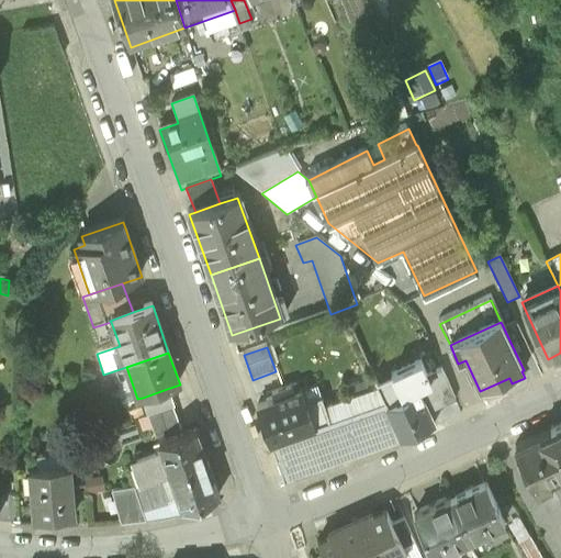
[(435,426),(429,413),(423,398),(427,376),(422,365),(377,384),(379,389),(385,404),(402,442),(435,426)]
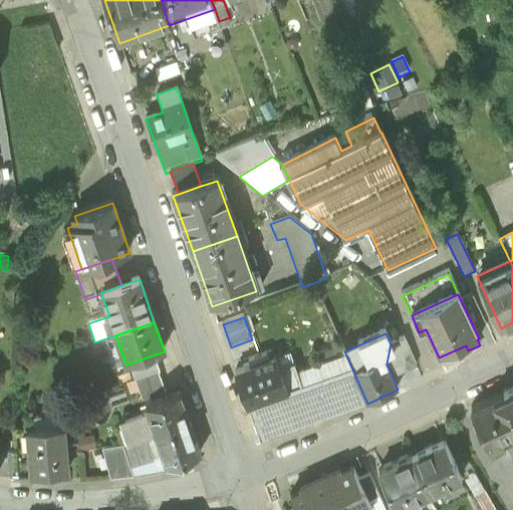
[(404,337),(391,343),(387,363),(393,377),(418,366),(404,337)]
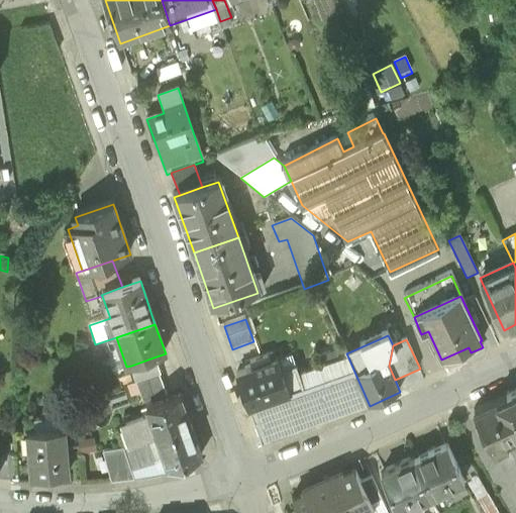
[(340,360),(338,353),(322,358),(324,366),(299,374),(304,390),(354,372),(348,357),(340,360)]
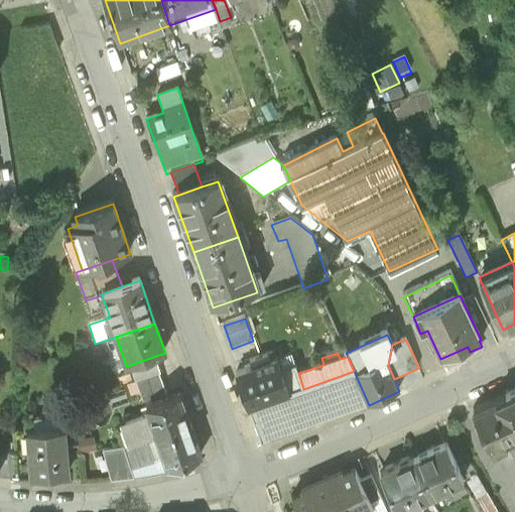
[(282,375),(277,360),(273,362),(271,356),(267,358),(267,357),(250,363),(252,370),(237,375),(249,410),(289,396),(288,394),(303,389),(298,373),(297,370),(282,375)]
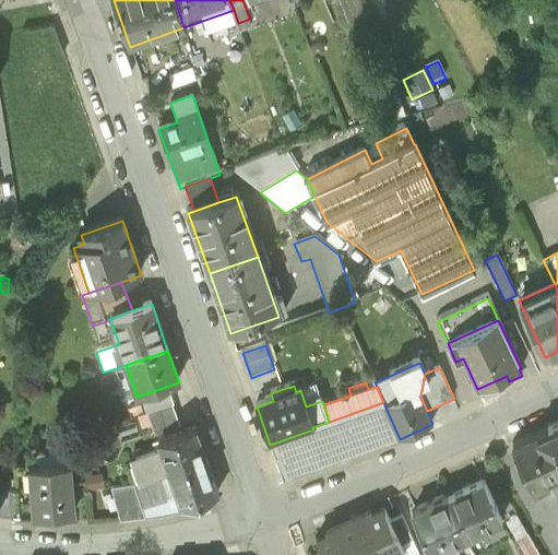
[(142,396),(149,414),(170,406),(173,405),(166,387),(142,396)]
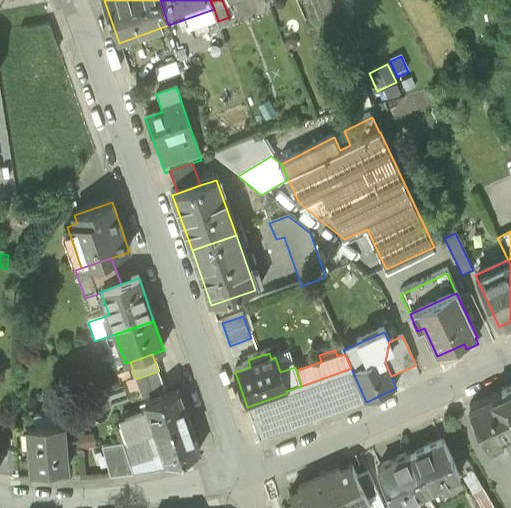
[(259,440),(366,402),(351,368),(301,386),(286,391),(287,393),(247,407),(259,440)]
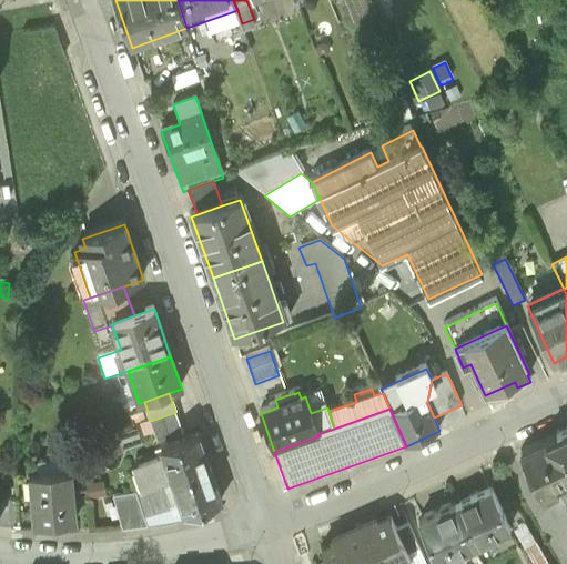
[(182,436),(173,413),(151,421),(149,422),(157,445),(182,436)]
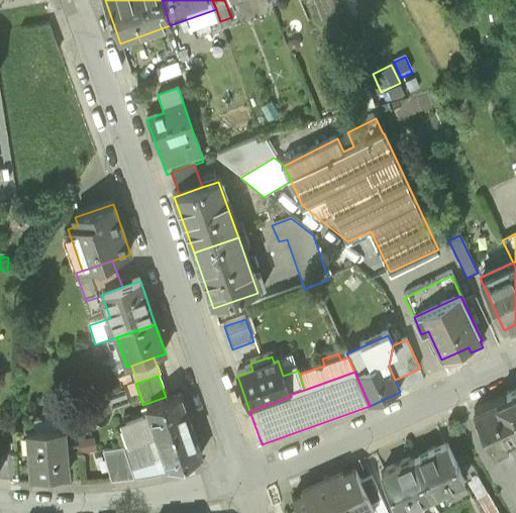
[(515,393),(507,397),(515,416),(515,393)]
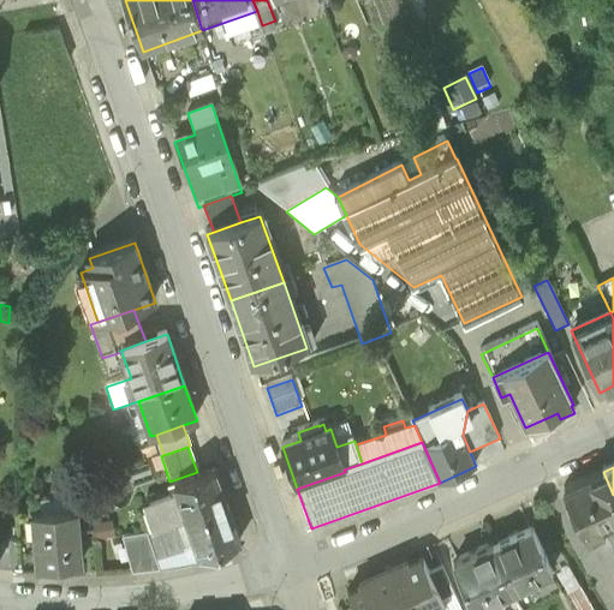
[(177,496),(185,524),(228,509),(215,472),(173,486),(177,496)]
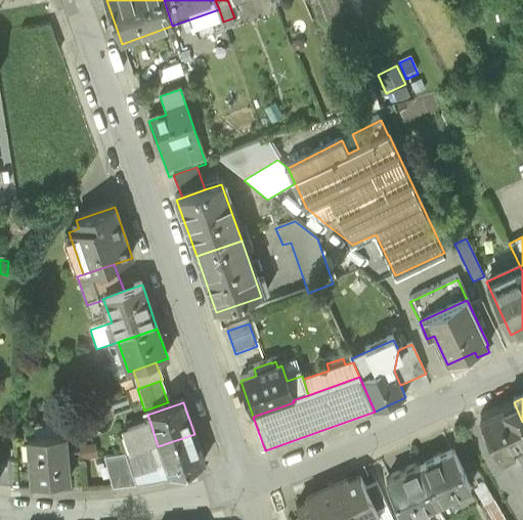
[(490,437),(500,463),(515,456),(522,452),(522,422),(514,402),(480,419),(484,426),(479,428),(484,440),(490,437)]
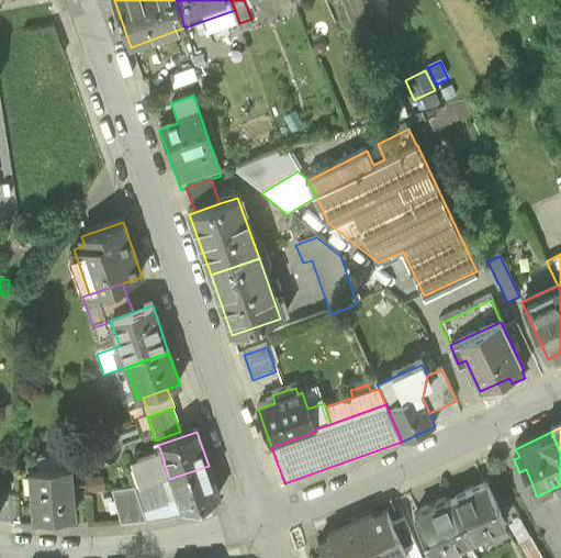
[(123,449),(118,433),(94,441),(100,457),(123,449)]
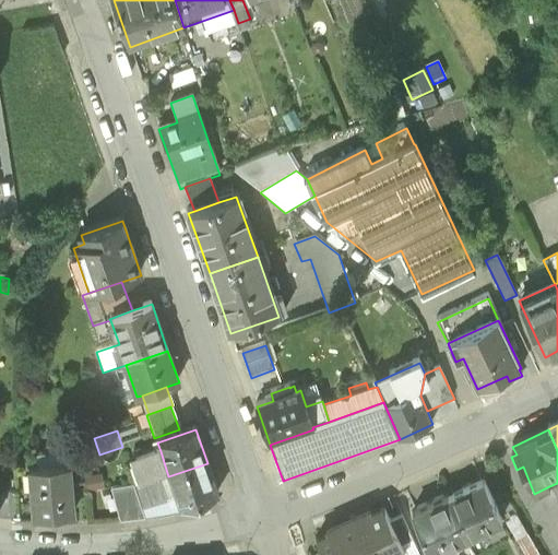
[(130,462),(139,486),(168,476),(161,451),(130,462)]
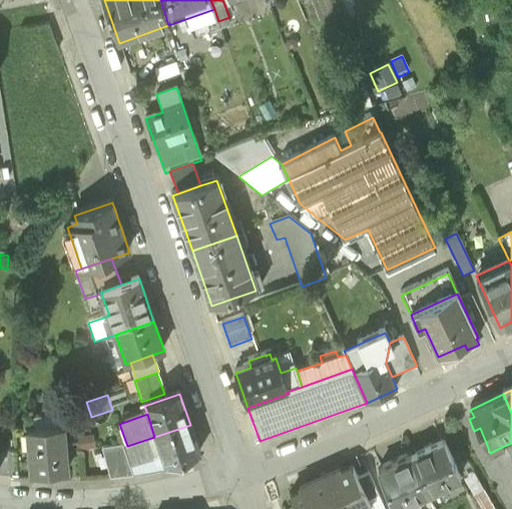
[(200,455),(190,425),(154,437),(164,465),(167,465),(176,462),(179,469),(190,465),(188,458),(200,455)]
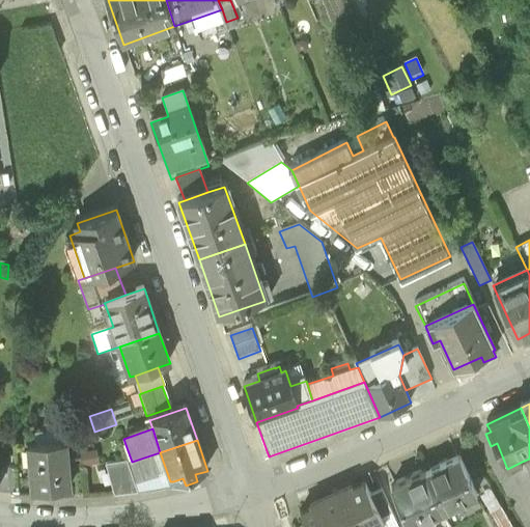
[(71,491),(65,445),(28,449),(33,495),(71,491)]
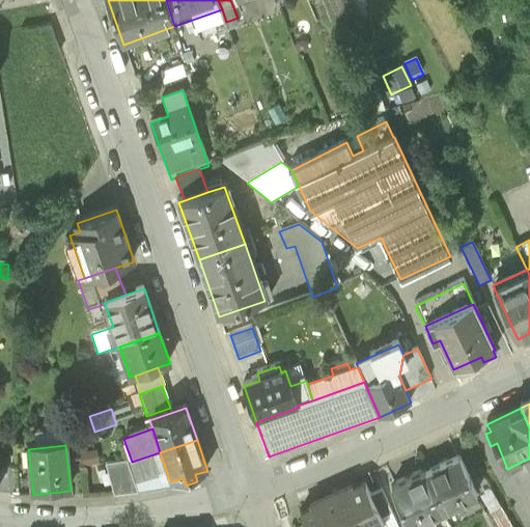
[(116,498),(140,495),(176,489),(173,481),(170,481),(160,452),(132,462),(124,463),(108,467),(116,498)]
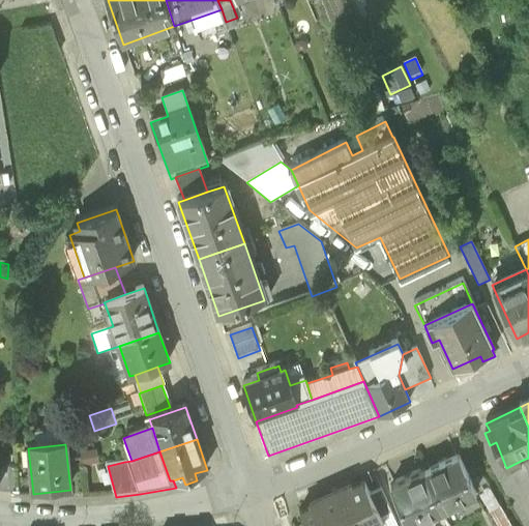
[(459,456),(424,472),(442,509),(477,493),(468,474),(459,456)]
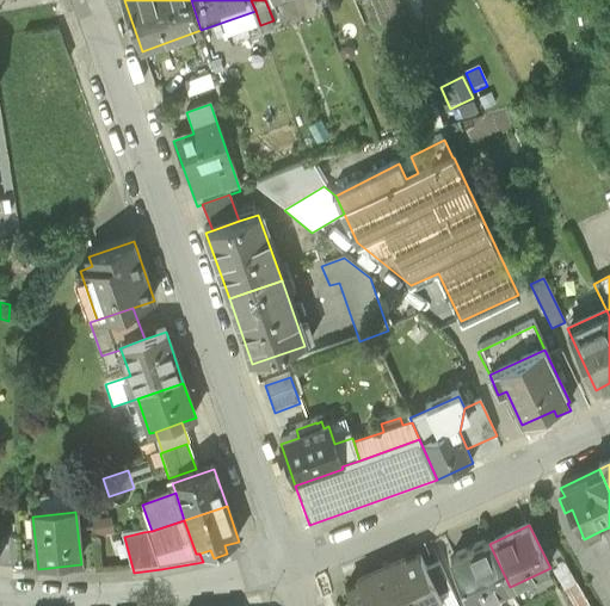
[(587,605),(552,540),(540,546),(550,568),(572,605),(587,605)]
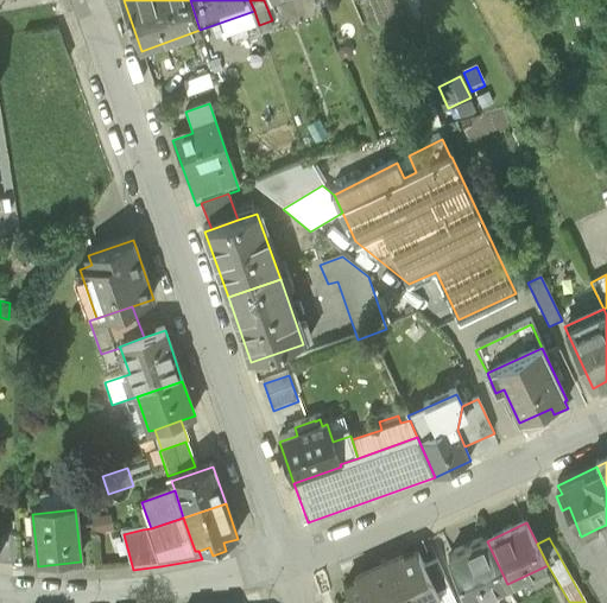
[(472,602),(507,584),(487,541),(448,560),(469,602),(472,602)]
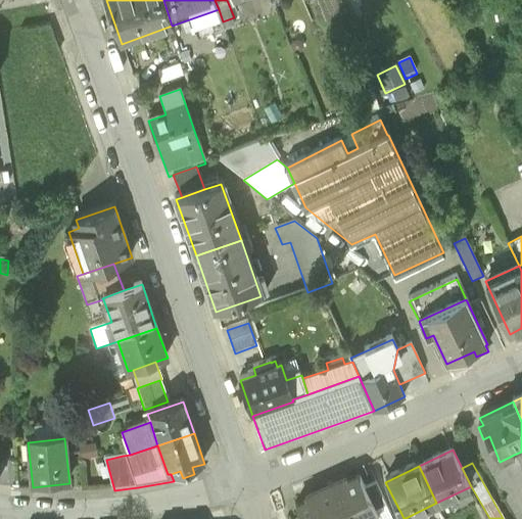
[(359,478),(338,488),(352,518),(379,518),(365,490),(359,478)]
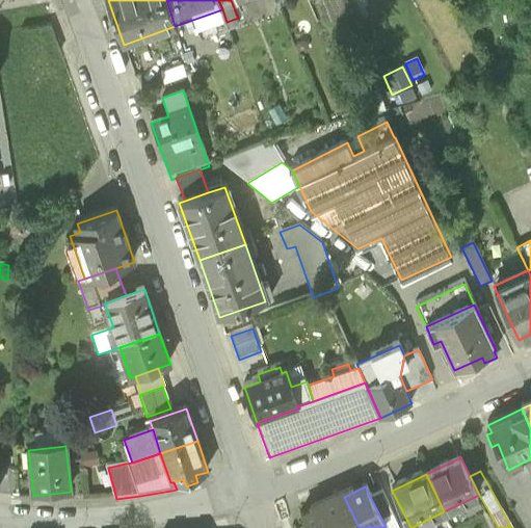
[(398,527),(382,494),(371,499),(386,527),(398,527)]
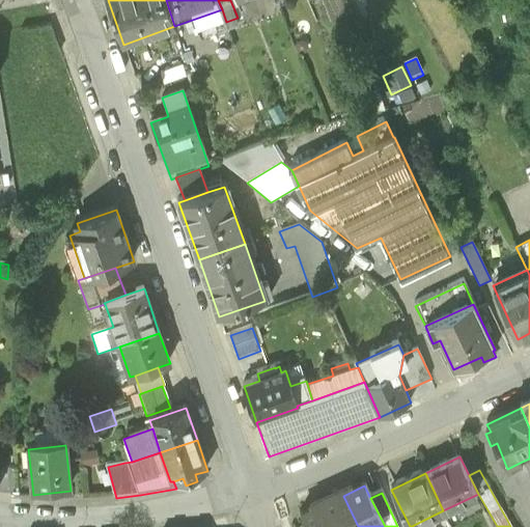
[(358,526),(343,496),(323,505),(332,526),(358,526)]
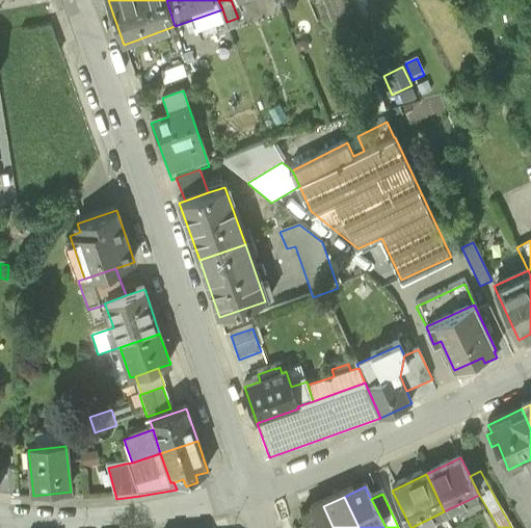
[(333,527),(323,506),(301,516),(307,527),(333,527)]
